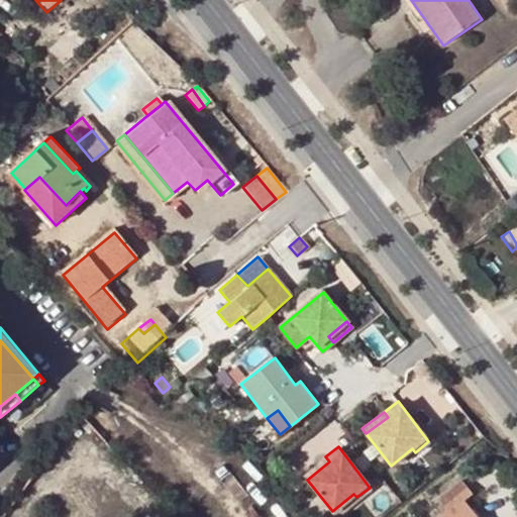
[(303,475),(307,480),(329,461),(325,456),(303,475)]
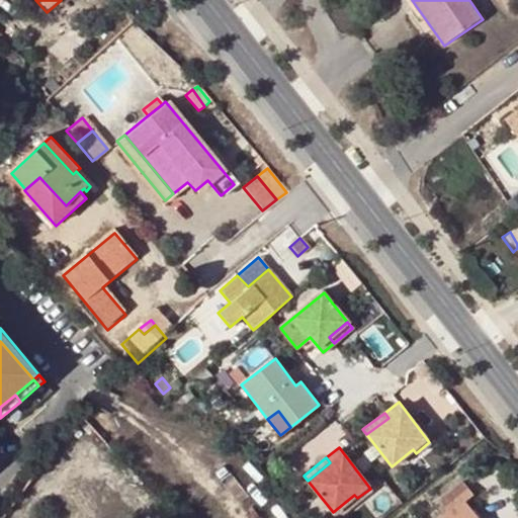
[(443,517),(478,517),(464,501),(472,495),(462,483),(441,499),(451,512),(443,517)]
